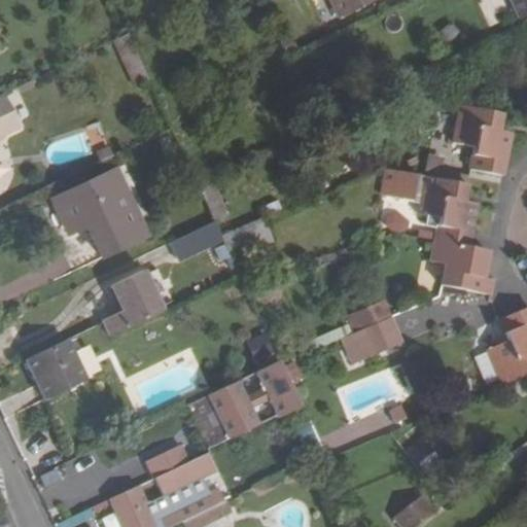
[(329,0),(338,18),(374,0),(329,0)]
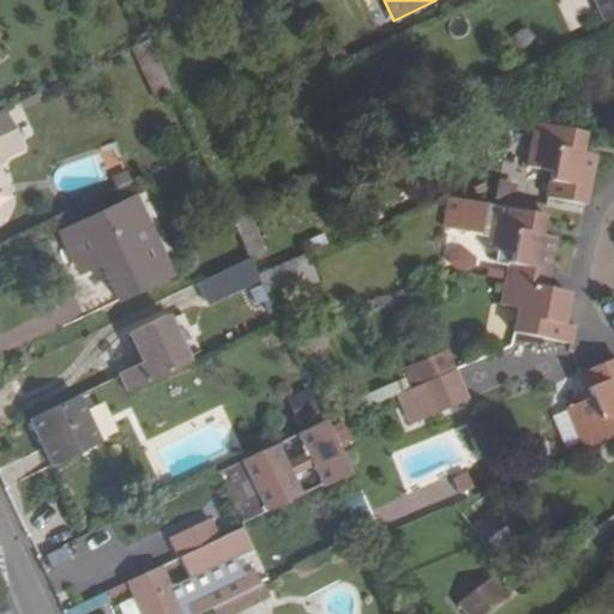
[(613,0),(594,0),(605,23),(613,17),(613,0)]
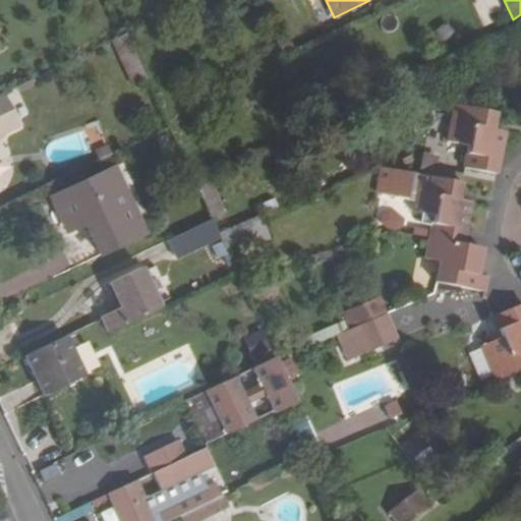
[(124,34),(111,40),(131,84),(146,78),(124,34)]
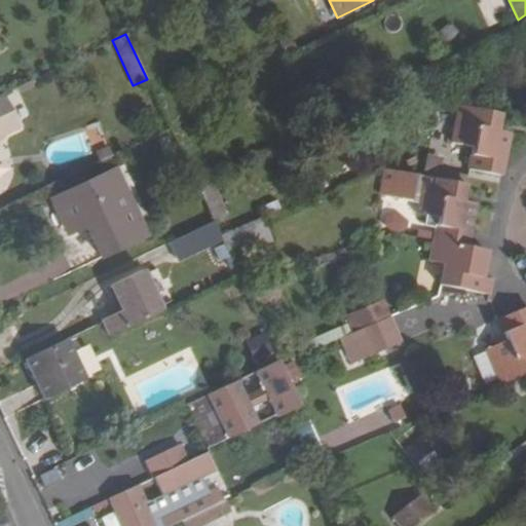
[(288,37),(277,42),(283,54),(293,49),(288,37)]
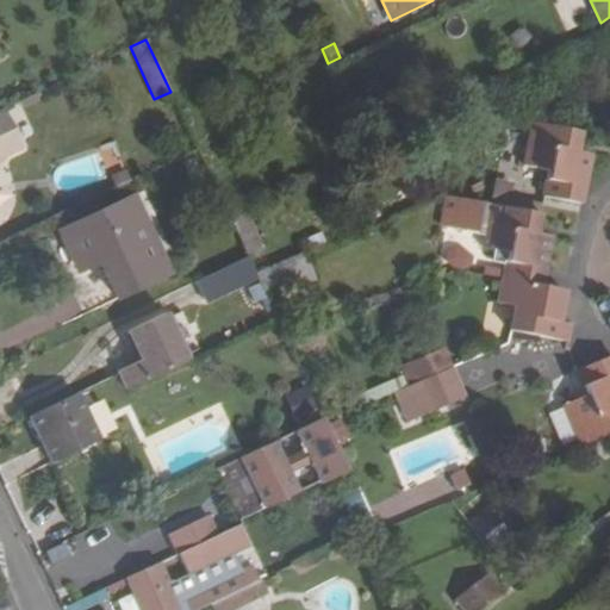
[(25,145),(6,106),(0,109),(0,159),(2,159),(1,156),(25,145)]
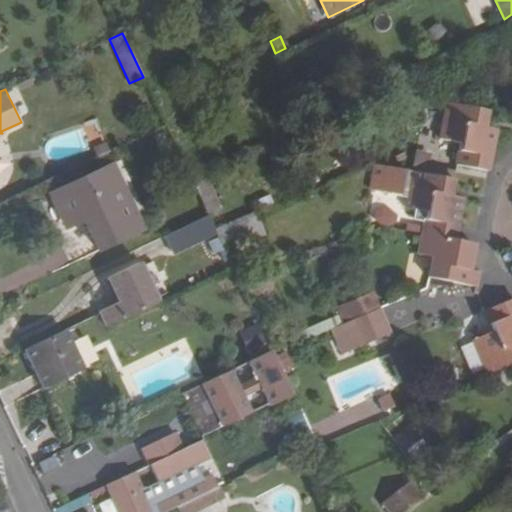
[(302,98),(306,108),(317,104),(313,93),(302,98)]
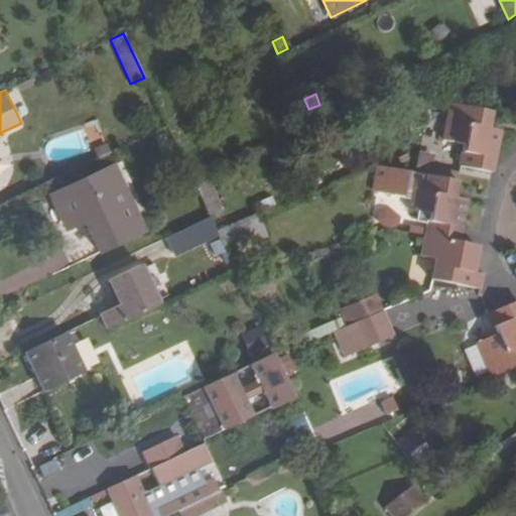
[(487,127),(490,112),(452,104),(443,140),(464,144),(460,166),(490,171),(499,130),(487,127)]
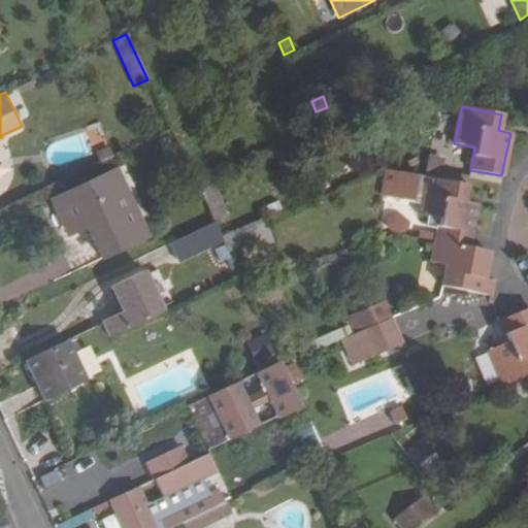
[(427,156),(424,177),(467,186),(469,176),(440,170),(443,158),(427,156)]
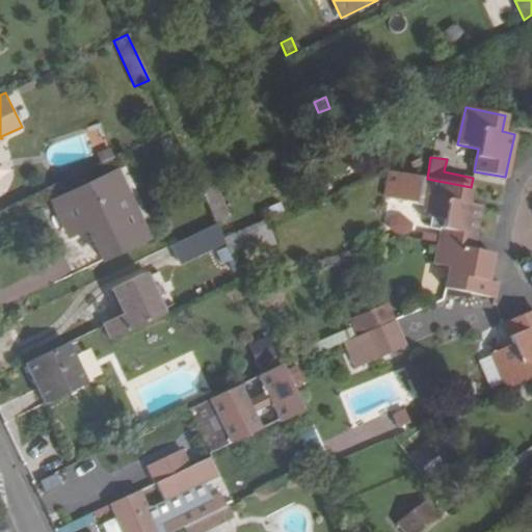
[(116,170),(50,202),(67,237),(85,229),(101,260),(149,238),(116,170)]
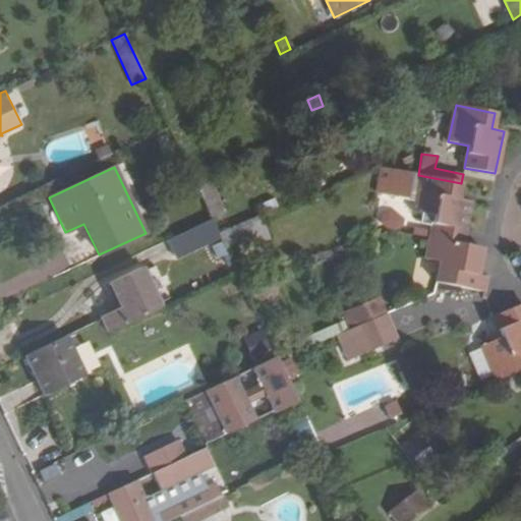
[(461,183),(418,175),(380,167),(374,191),(414,199),(411,211),(423,213),(421,223),(431,224),(428,238),(462,245),(470,200),(458,198),(461,183)]
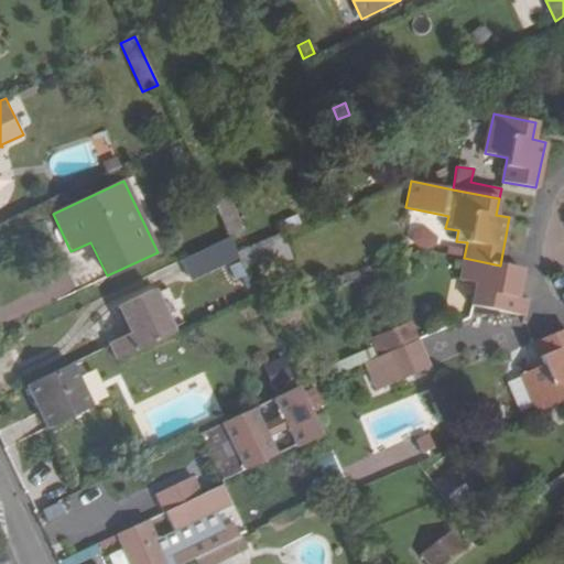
[(245,231),(224,188),(209,196),(230,237),(245,231)]
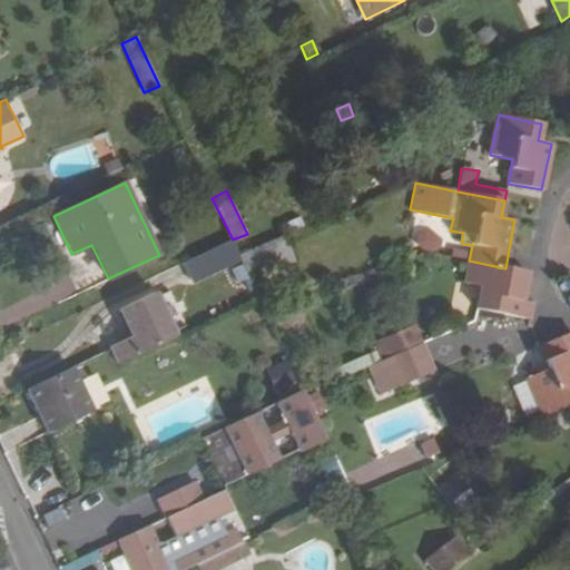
[(233,239),(183,264),(192,282),(228,264),(241,258),(233,239)]
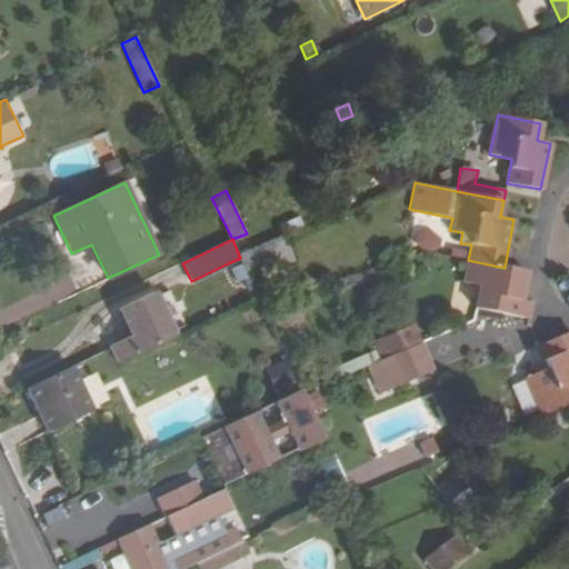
[(249,278),(240,258),(228,263),(238,283),(249,278)]
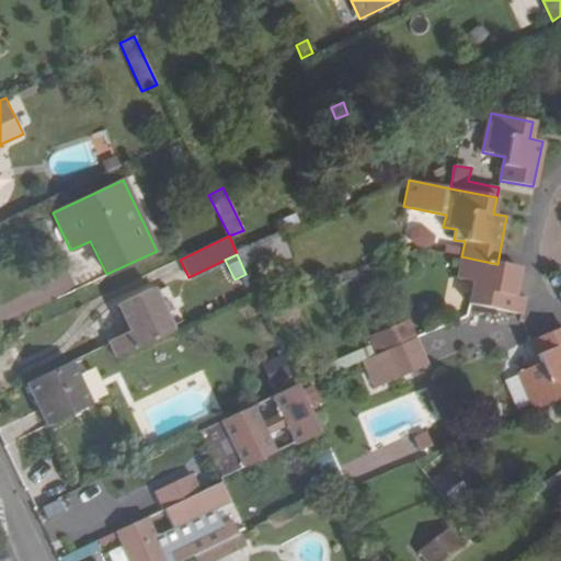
[(497,264),(461,256),(457,278),(472,282),(468,304),(521,313),(525,298),(513,296),(518,267),(497,264)]
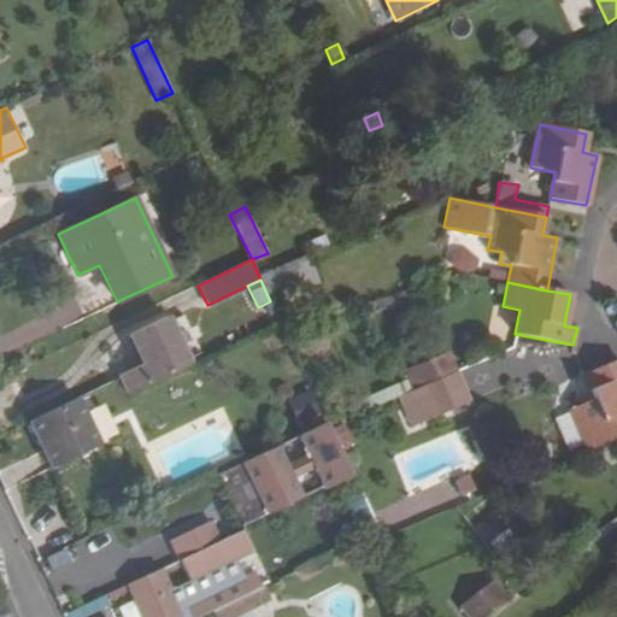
[(119,375),(127,394),(188,365),(166,317),(128,335),(141,364),(119,375)]
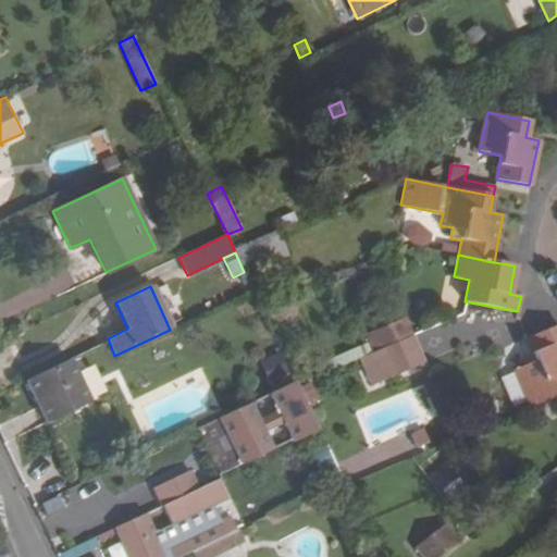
[(378,350),(412,335),(405,320),(367,334),(375,351),(378,350)]
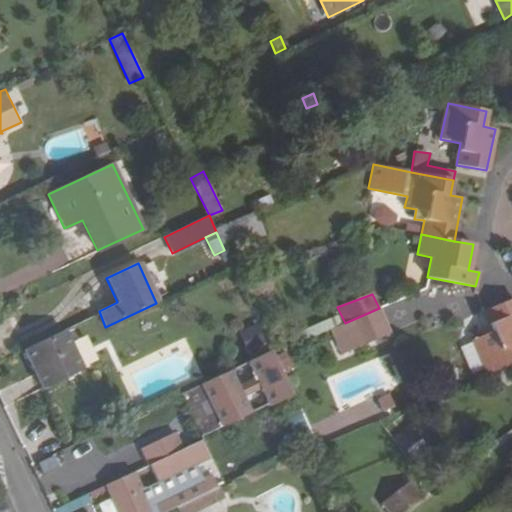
[(511,299),(483,312),(488,324),(479,328),(482,335),(472,340),(486,375),(511,363),(511,299)]
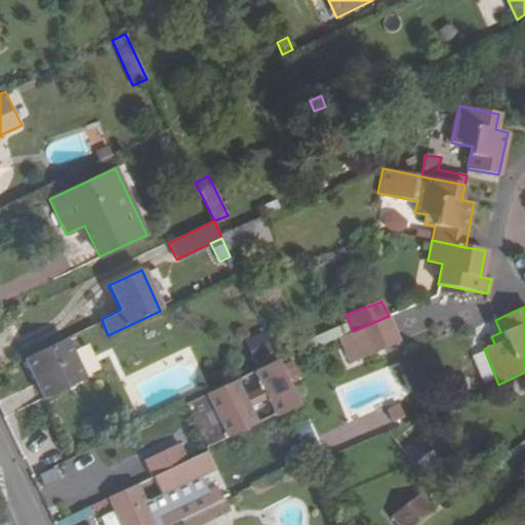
[(389,316),(356,330),(354,331),(339,337),(352,362),(368,355),(399,342),(389,316)]
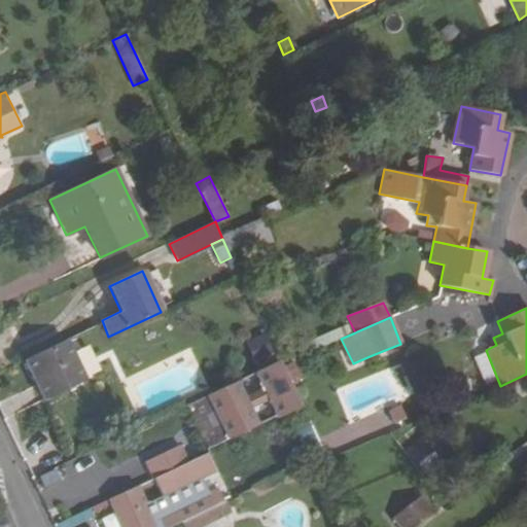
[(308,342),(313,351),(341,339),(350,335),(346,325),(308,342)]
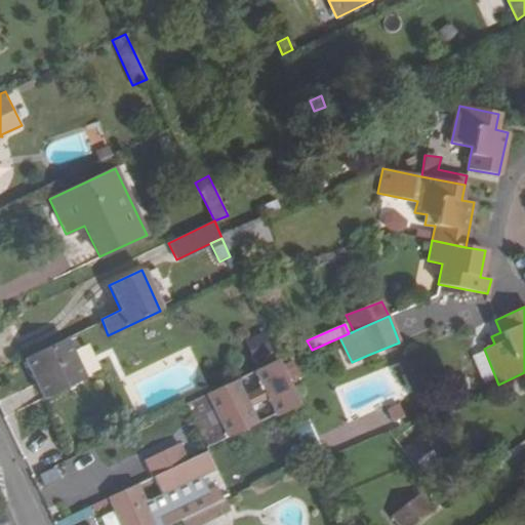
[(66,340),(26,358),(44,398),(83,379),(66,340)]
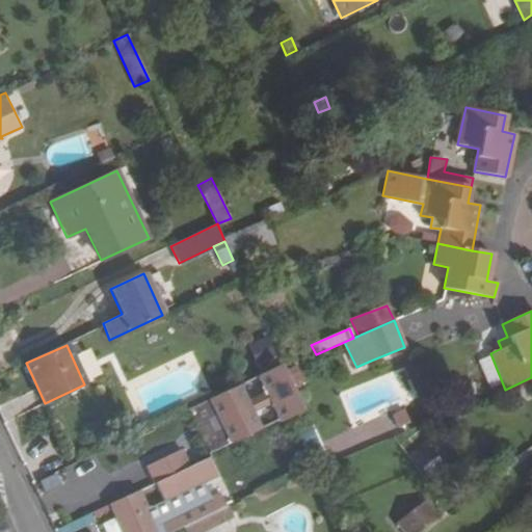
[(285,345),(275,350),(282,363),(291,357),(285,345)]
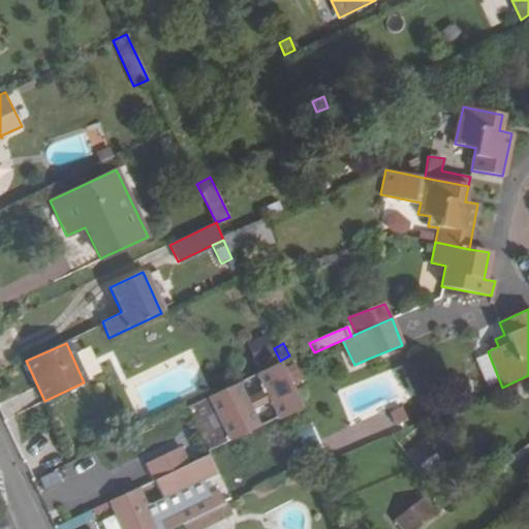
[(280,418),(302,408),(294,392),(281,365),(259,375),(280,418)]
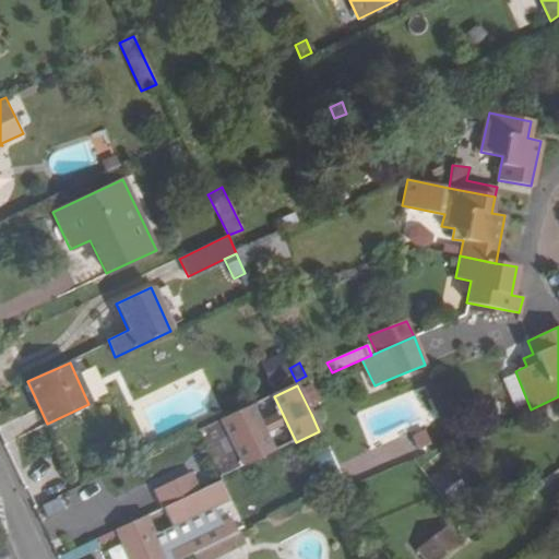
[(254,406),(224,420),(245,466),(276,452),(254,406)]
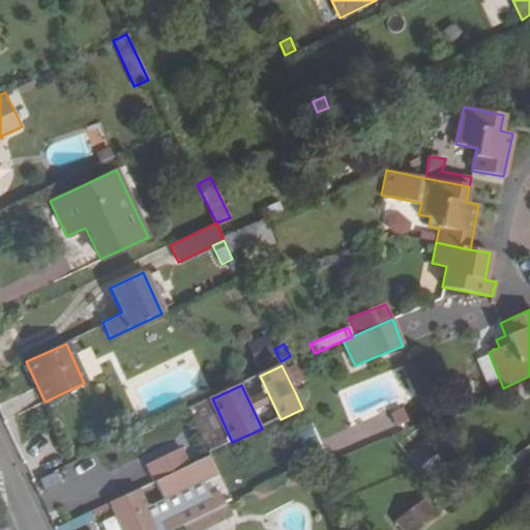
[(315,409),(304,387),(295,392),(302,409),(304,413),(315,409)]
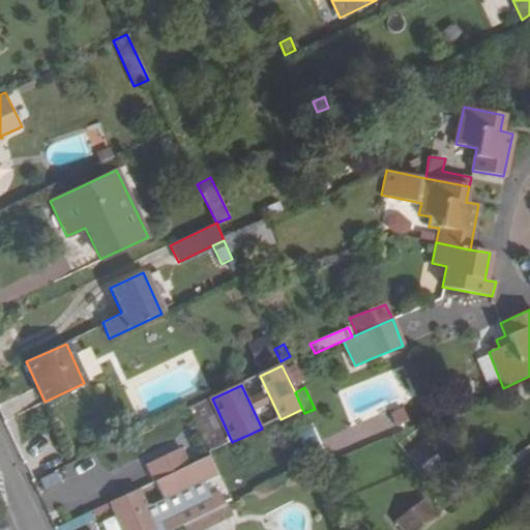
[(145,465),(152,480),(155,479),(188,463),(181,448),(145,465)]
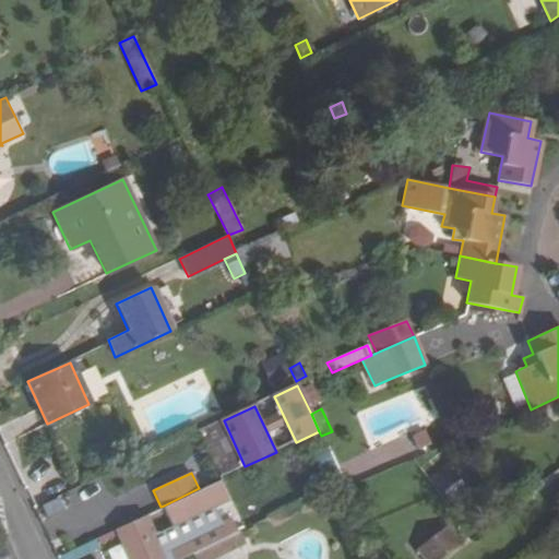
[(199,488),(164,506),(174,527),(223,504),(219,495),(222,494),(216,480),(199,488)]
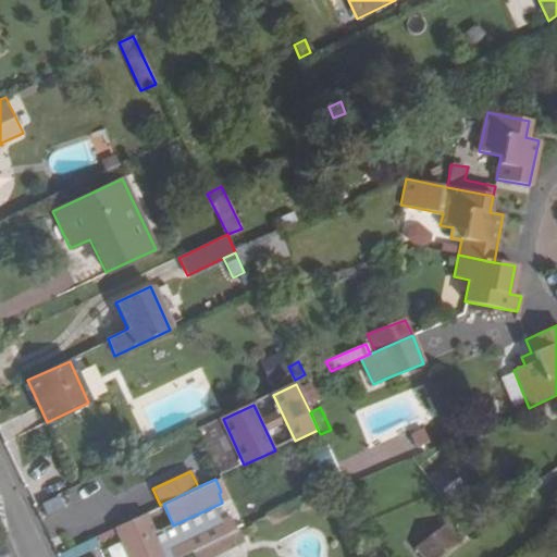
[(143,514),(113,527),(127,556),(180,556),(229,534),(224,522),(160,552),(143,514)]
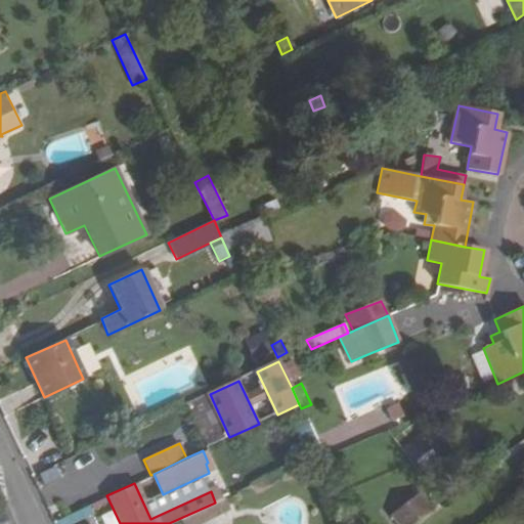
[(390,516),(396,523),(409,523),(430,509),(418,493),(390,516)]
